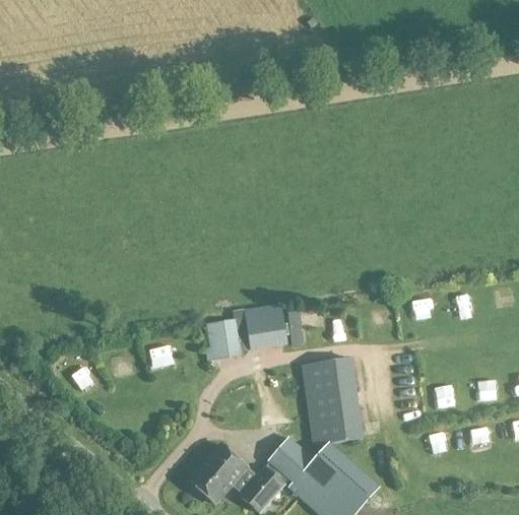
[(241,350),(236,319),(212,321),(216,353),(241,350)]
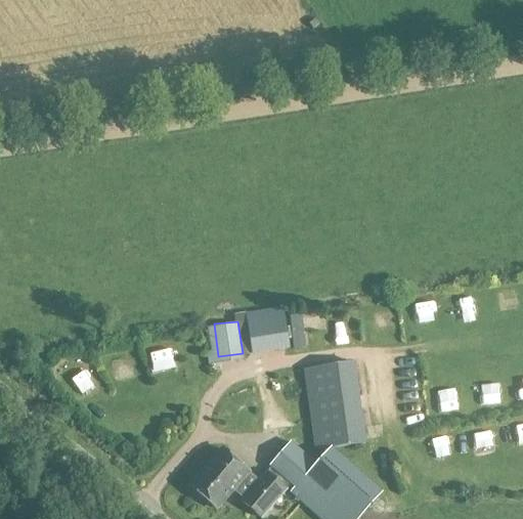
[(156,375),(175,368),(168,347),(148,353),(156,375)]
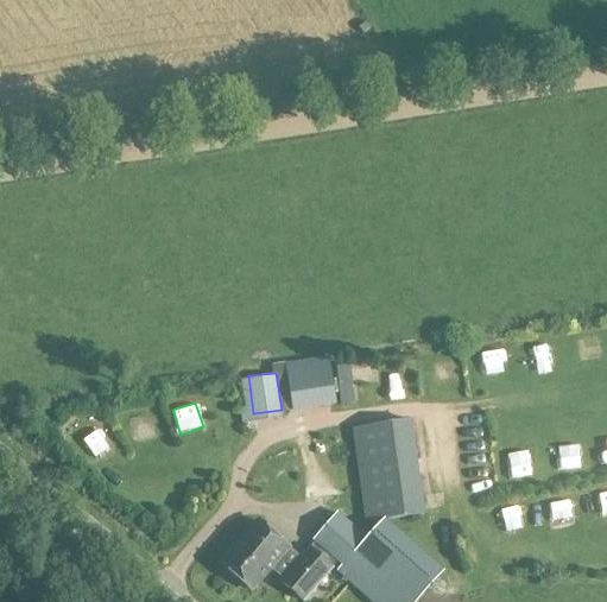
[(366,519),(425,511),(412,417),(353,425),(366,519)]
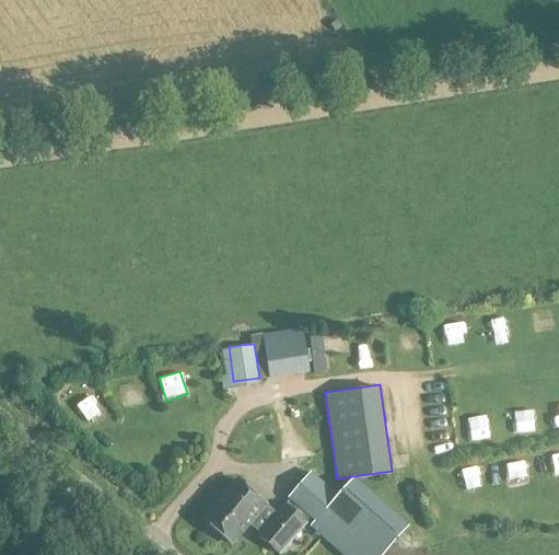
[(466,440),(490,438),(487,404),(462,406),(466,440)]
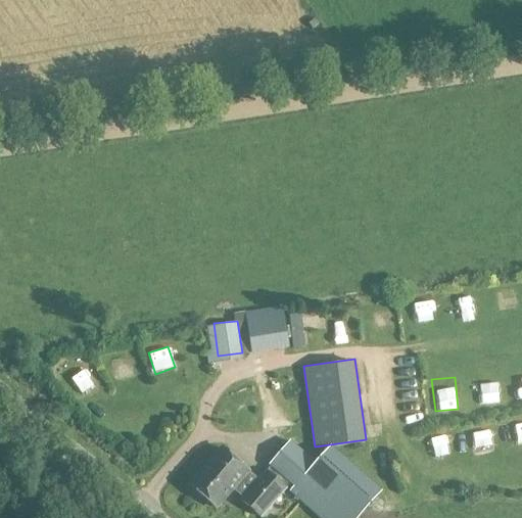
[(291,438),(271,462),(272,464),(290,480),(294,484),(293,486),(328,517),(353,517),(377,492),(328,448),(316,461),(291,438)]
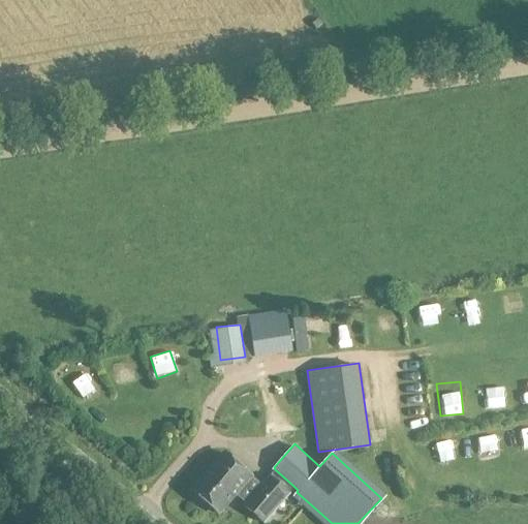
[(252,474),(225,451),(193,487),(220,511),(252,474)]
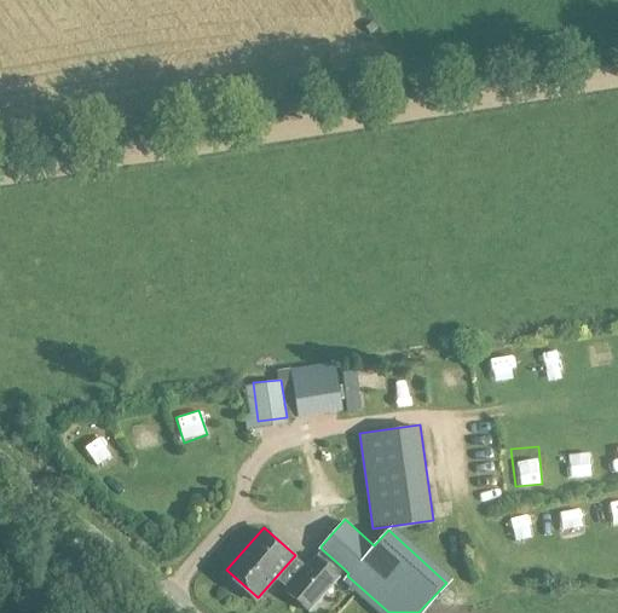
[(339,573),(317,555),(287,589),(310,608),(339,573)]
